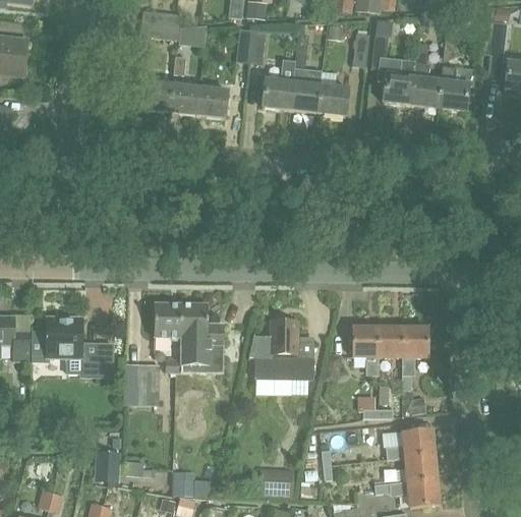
[(230,0),(228,16),(241,18),(243,0),(230,0)]
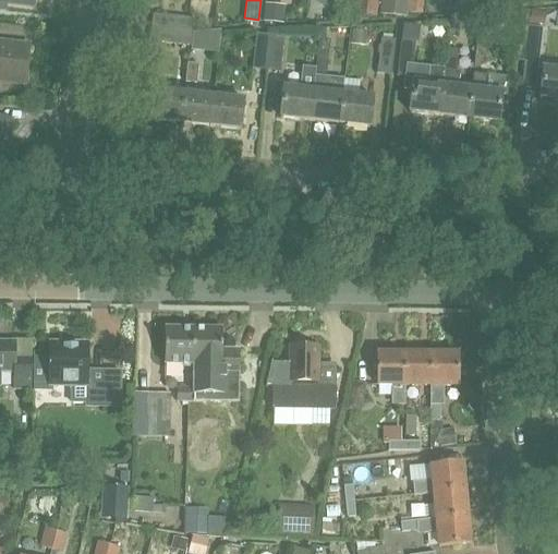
[(356,0),(355,12),(377,14),(378,0),(356,0)]
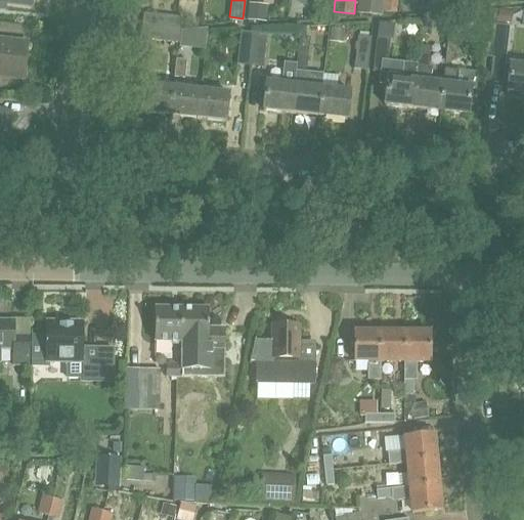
[(357,0),(356,9),(383,12),(383,8),(397,10),(398,0),(357,0)]
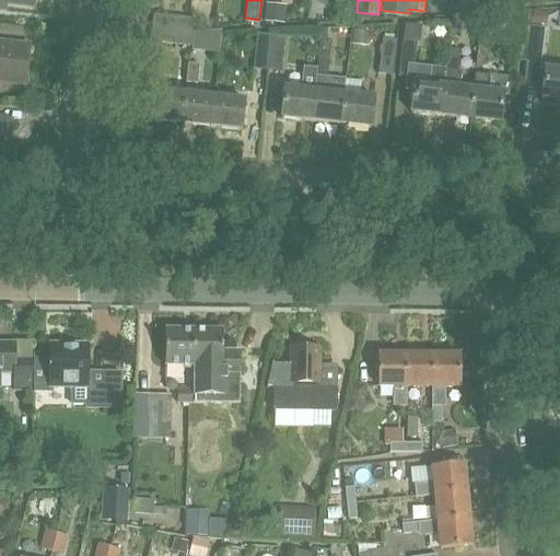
[(283,4),(266,2),(264,18),(281,20),(283,4)]
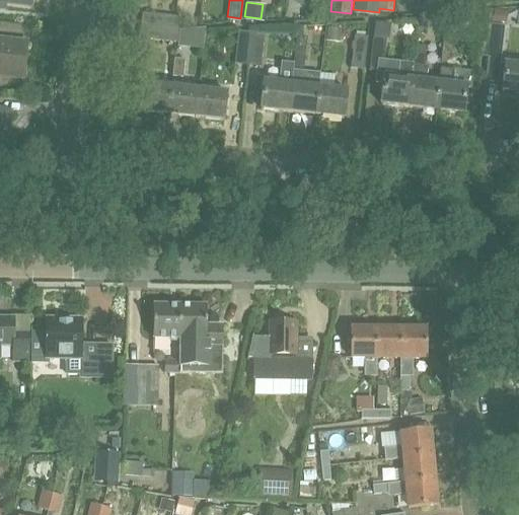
[(492,20),(506,22),(508,8),(495,6),(492,20)]
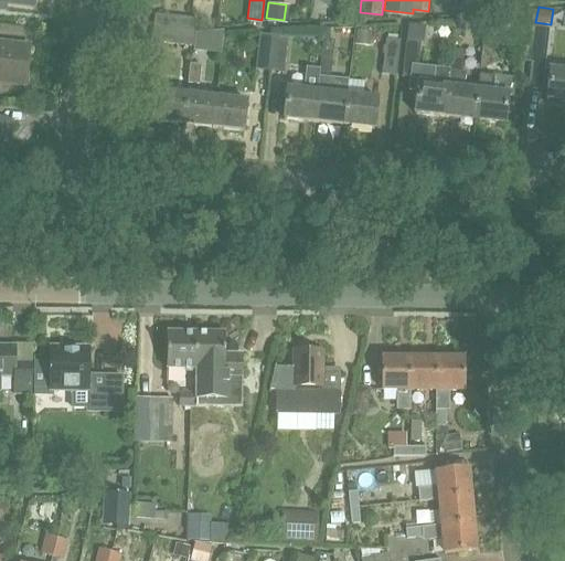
[(153,24),(195,29),(198,16),(155,11),(153,24)]
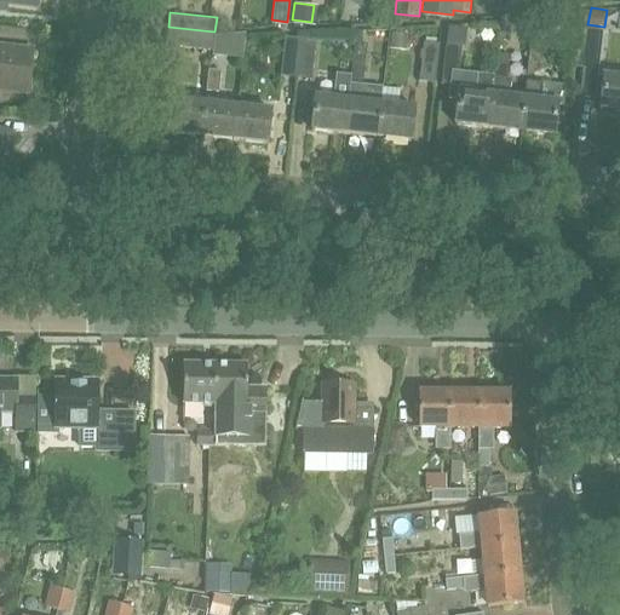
[(441,81),(458,82),(464,23),(448,22),(441,81)]
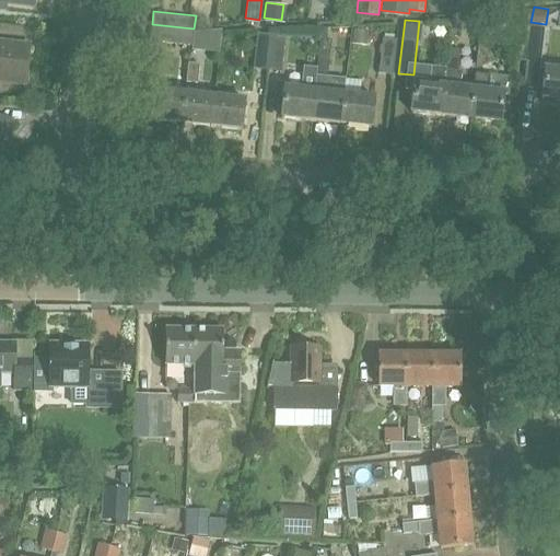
[(512,57),(526,58),(531,23),(516,22),(512,57)]
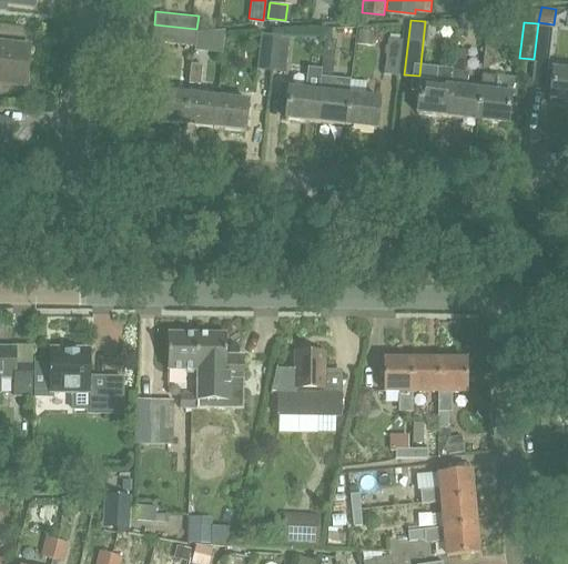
[(534,59),(548,61),(553,26),(538,23),(534,59)]
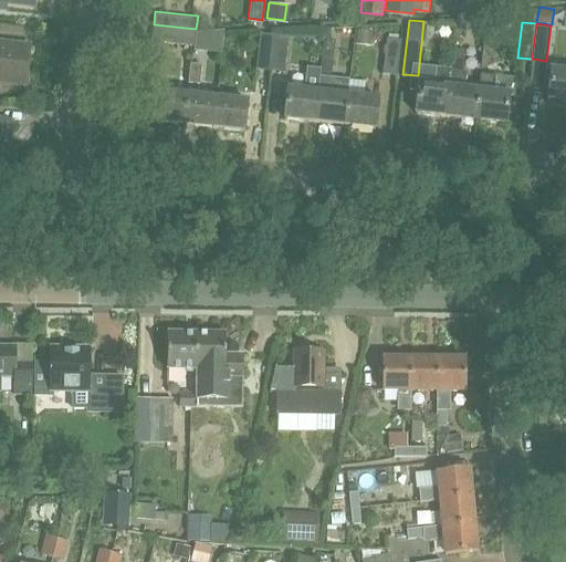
[(153,39),(195,43),(196,29),(154,24),(153,39)]
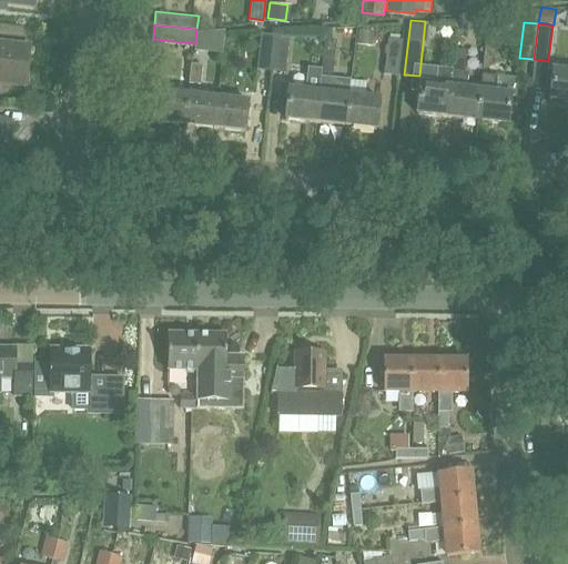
[(224,27),(196,29),(195,43),(222,47),(224,31),(224,27)]
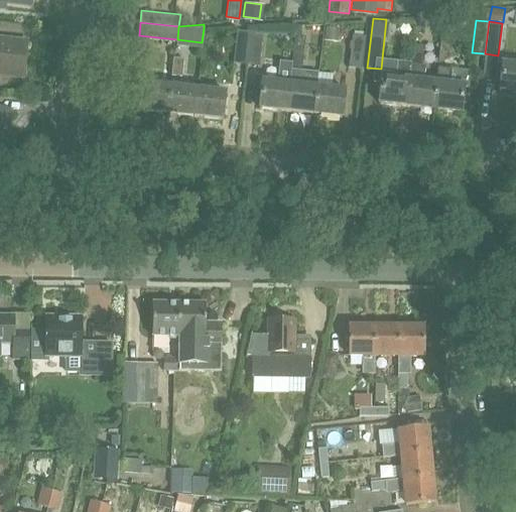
[(338,25),(326,24),(324,37),(337,38),(338,25)]
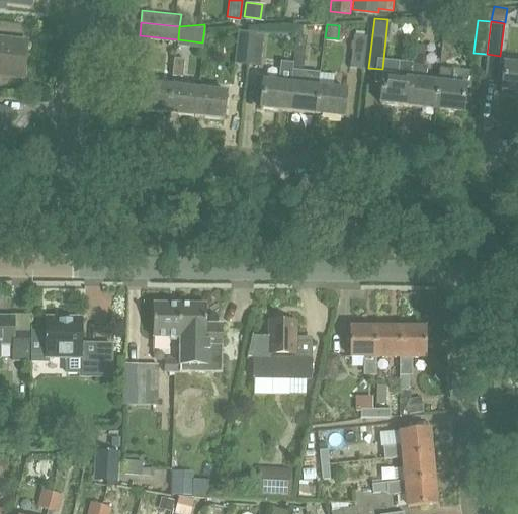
[(238,28),(234,61),(247,62),(250,29),(238,28)]
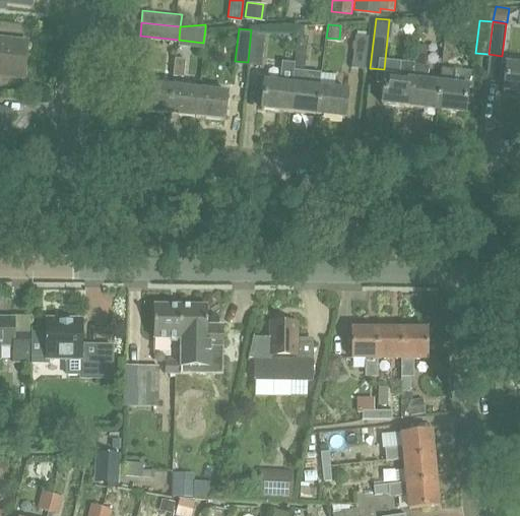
[(248,62),(261,64),(265,31),(251,29),(248,62)]
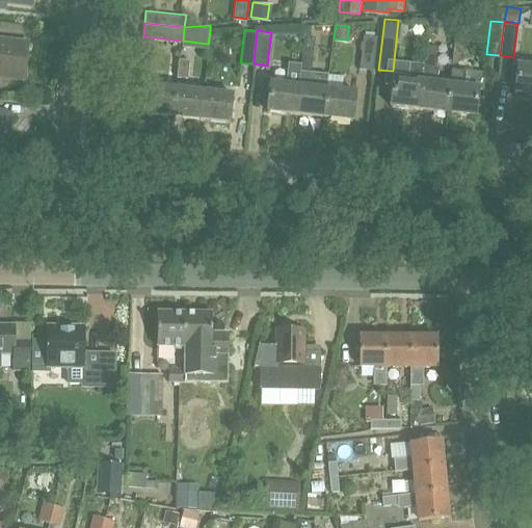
[(294,112),(322,115),(325,86),(313,85),(314,72),(311,71),(315,34),(303,33),(300,61),(299,61),(294,112)]
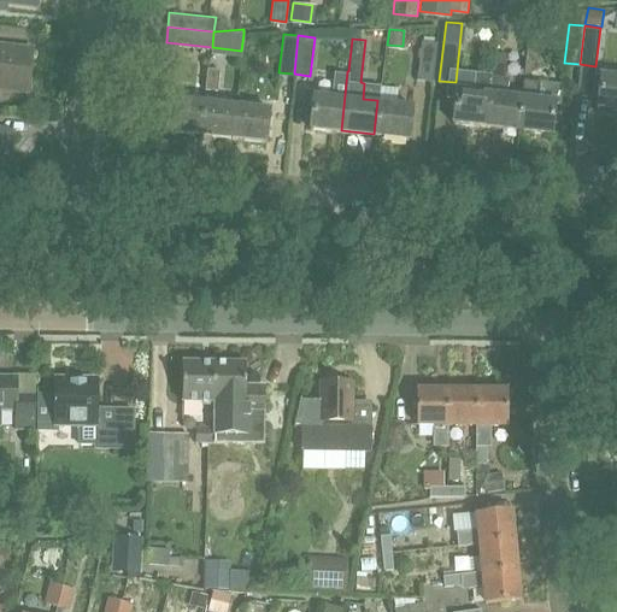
[(417,77),(433,80),(438,41),(422,39),(417,77)]
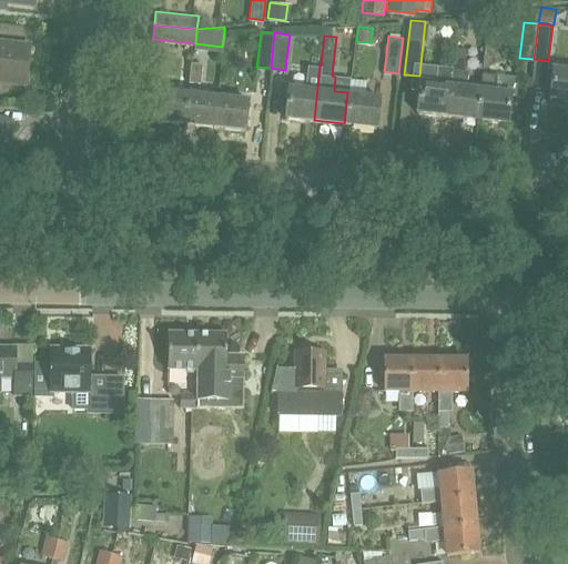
[(0,92),(1,93),(2,80),(24,82),(29,42),(0,38),(0,92)]
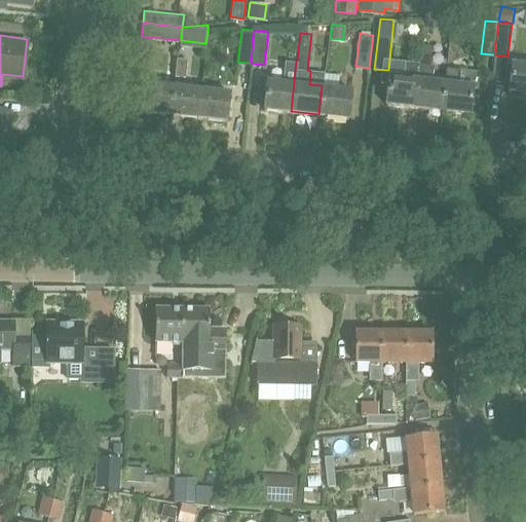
[(413,106),(441,109),(444,81),(433,80),(434,64),(429,64),(431,44),(421,43),(419,63),(418,63),(413,106)]
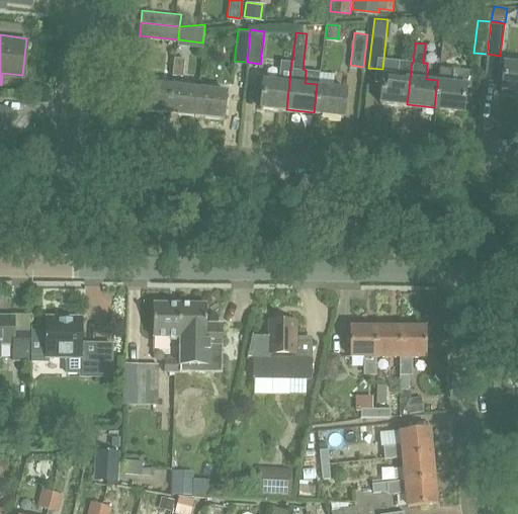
[(172,73),(183,74),(185,57),(174,56),(172,73)]
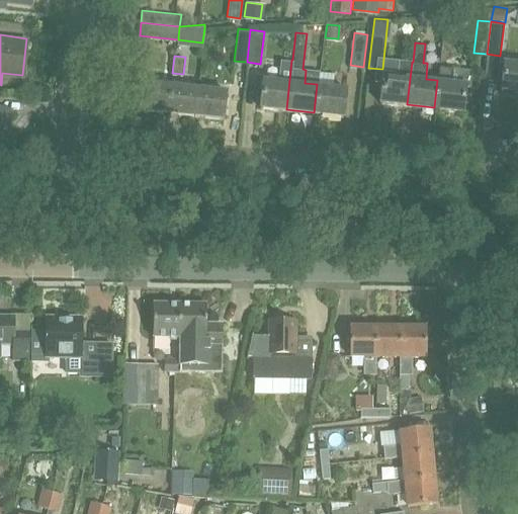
[(260,105),(286,109),(291,60),(281,59),(278,80),(264,78),(260,105)]
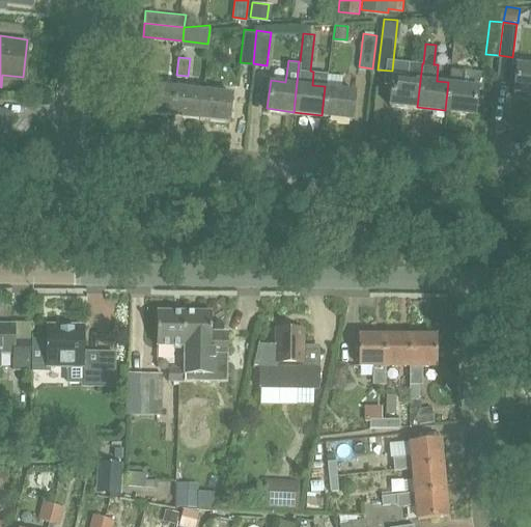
[(409,61),(407,78),(393,76),(390,105),(417,107),(422,63),(409,61)]
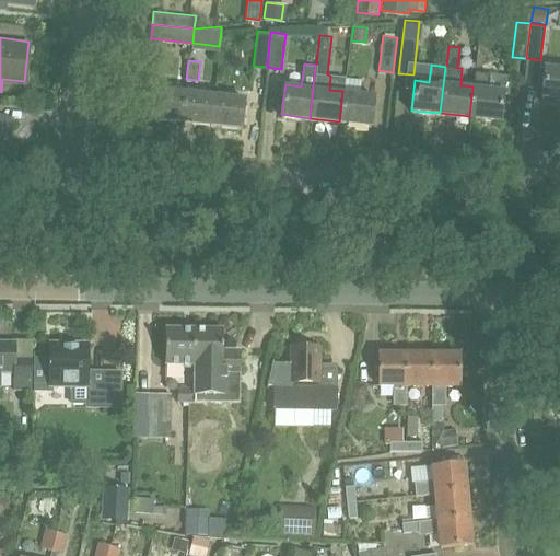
[(541,96),(559,97),(559,67),(545,66),(541,96)]
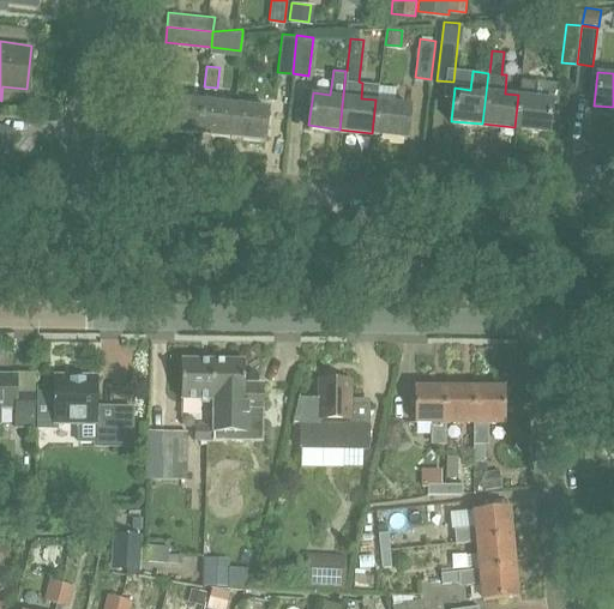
[(515,127),(548,131),(552,100),(559,100),(560,82),(522,77),(519,95),(518,95),(515,127)]
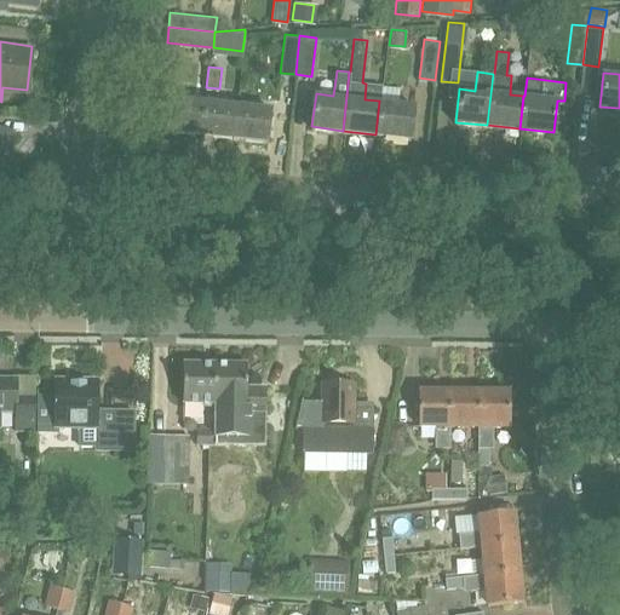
[(375,134),(409,138),(413,105),(399,103),(401,86),(383,84),(382,102),(379,101),(375,134)]
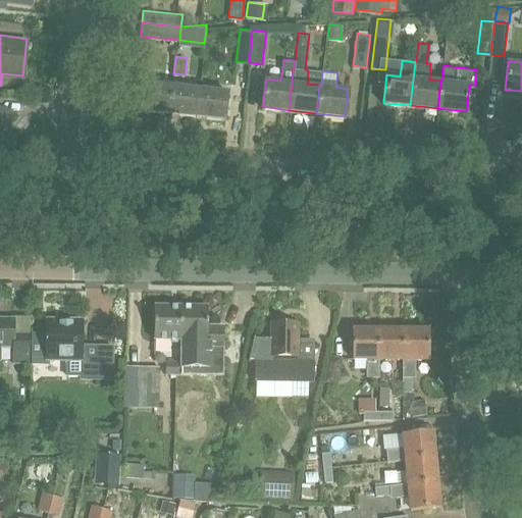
[(141,110),(168,113),(172,84),(144,81),(141,110)]
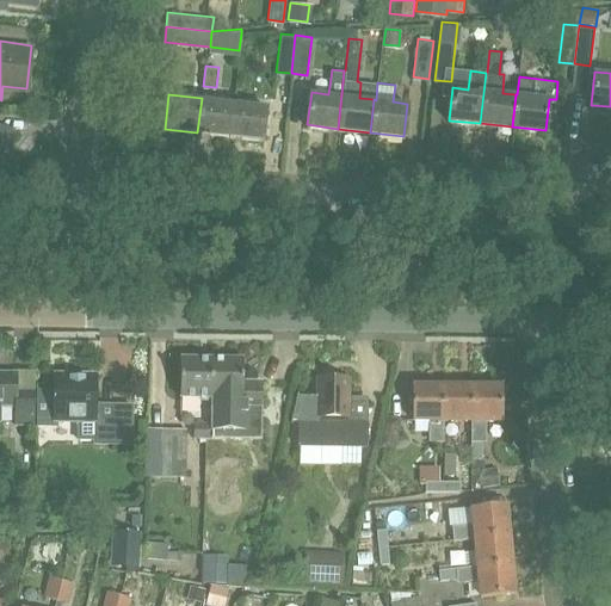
[(197,133),(232,136),(234,103),(202,98),(197,133)]
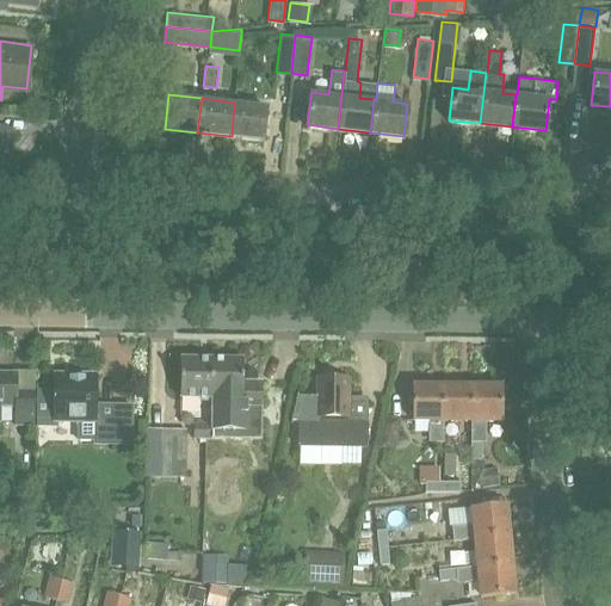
[(232,136),(264,140),(267,106),(234,103),(232,136)]
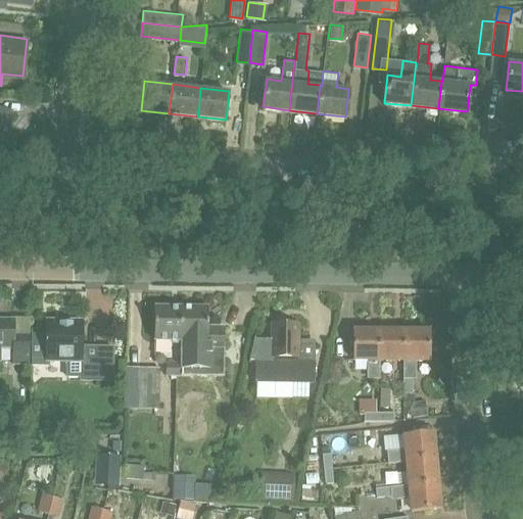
[(0,152),(4,153),(9,108),(0,107),(0,152)]
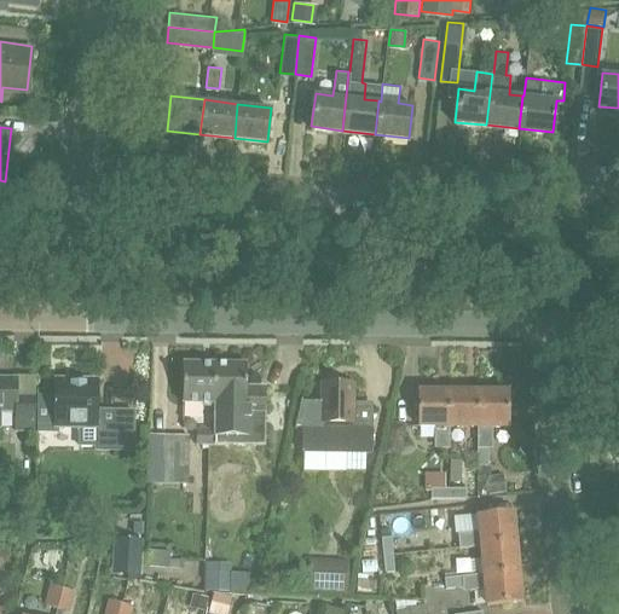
[(181,399),(214,400),(214,359),(183,359),(181,399)]
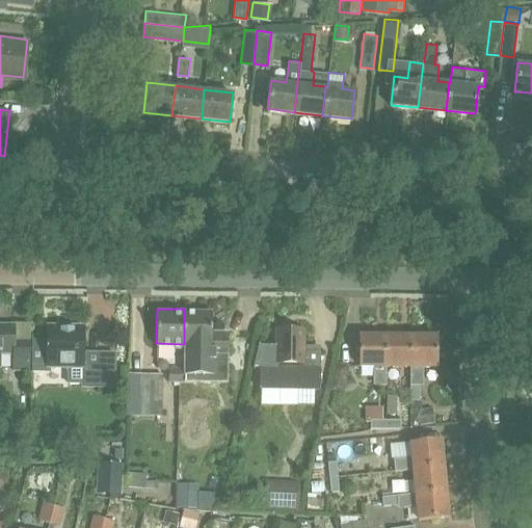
[(184,379),(228,379),(229,330),(211,330),(211,310),(184,309),(184,344),(184,366),(184,375),(184,379)]
